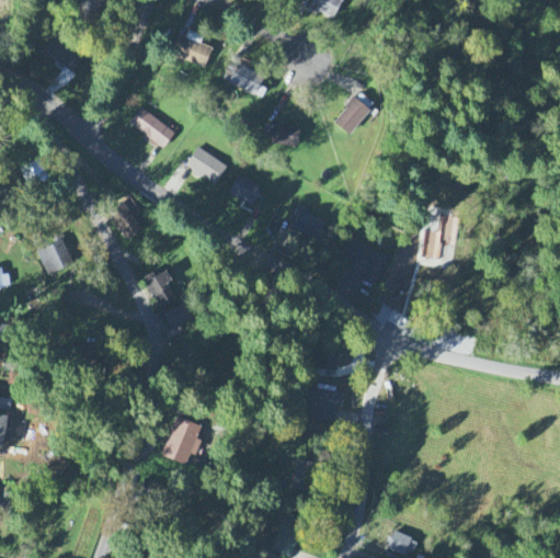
[(81,0),(77,13),(95,21),(103,0),(81,0)]
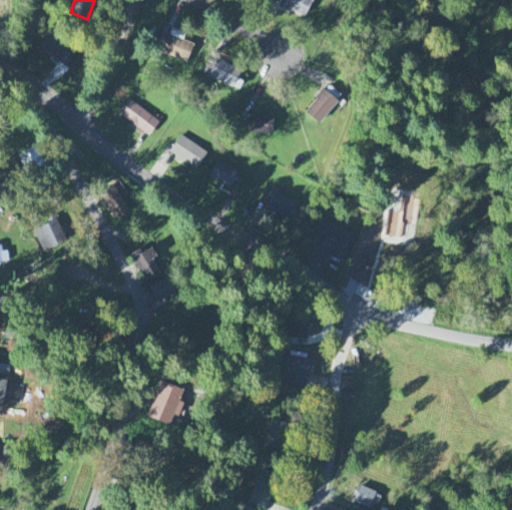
[(286,0),(283,5),(305,16),(313,0),(286,0)]
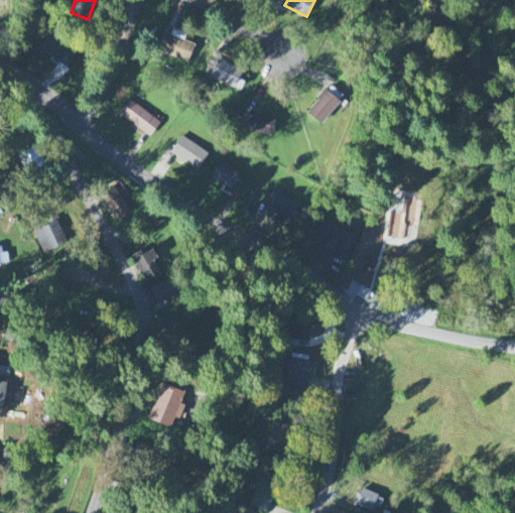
[(171,33),(162,31),(155,50),(188,60),(195,42),(184,39),(186,31),(173,27),(171,33)]
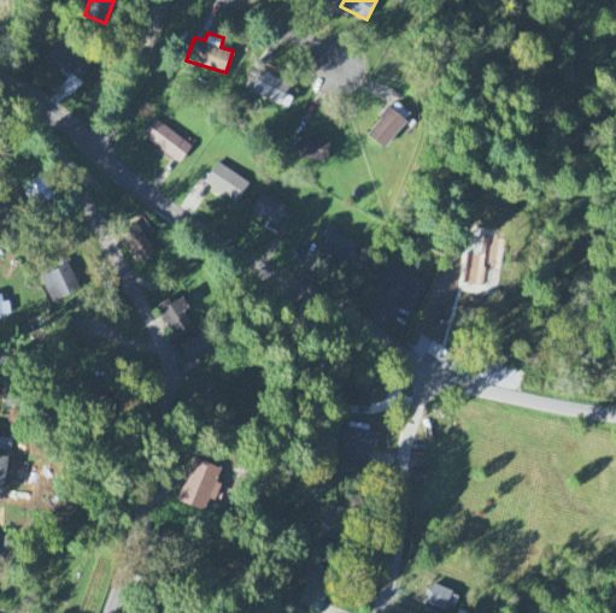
[(81,80),(94,62),(62,36),(47,56),(81,80)]
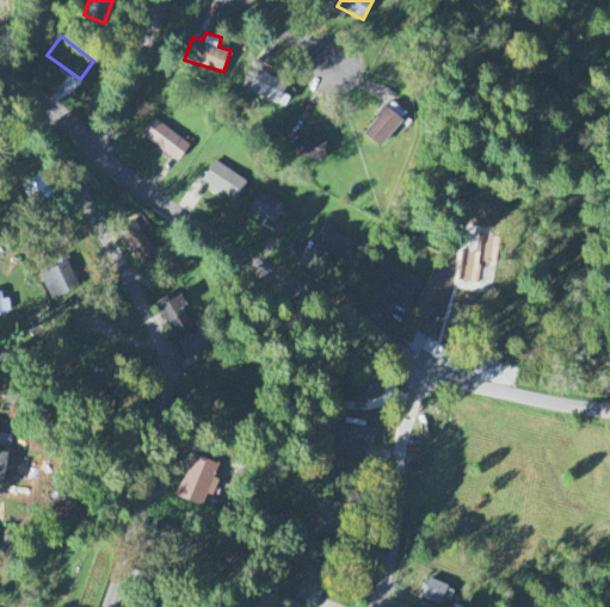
[(283,93),(288,82),(253,66),(242,86),(284,106),(290,97),(283,93)]
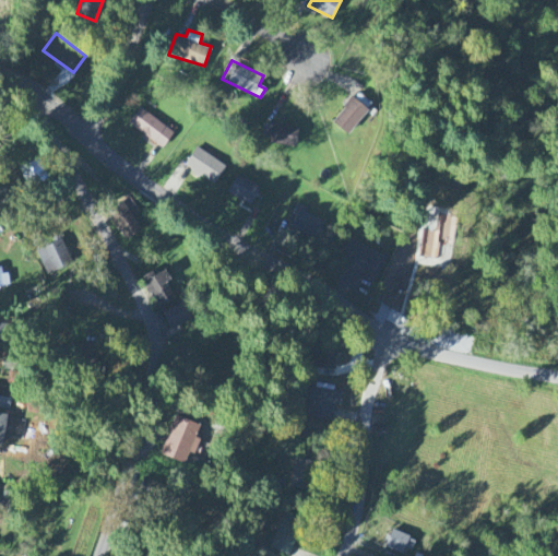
[(368,109),(353,97),(332,122),(348,134),(368,109)]
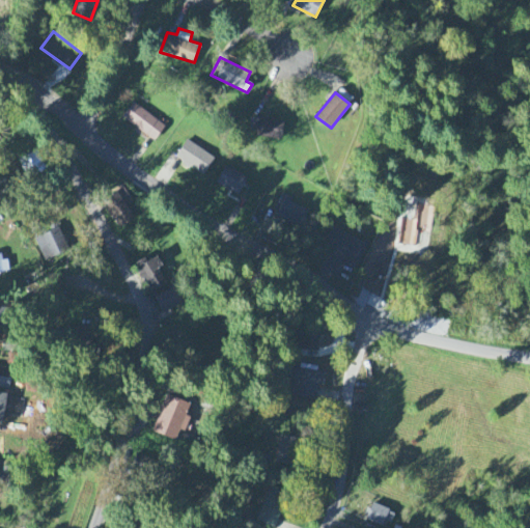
[(157,138),(166,121),(131,103),(121,119),(157,138)]
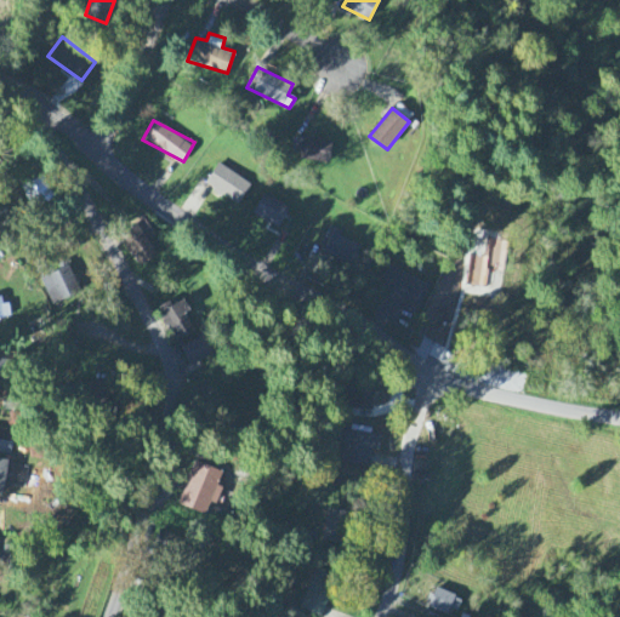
[(302,159),(330,160),(331,137),(303,136),(302,159)]
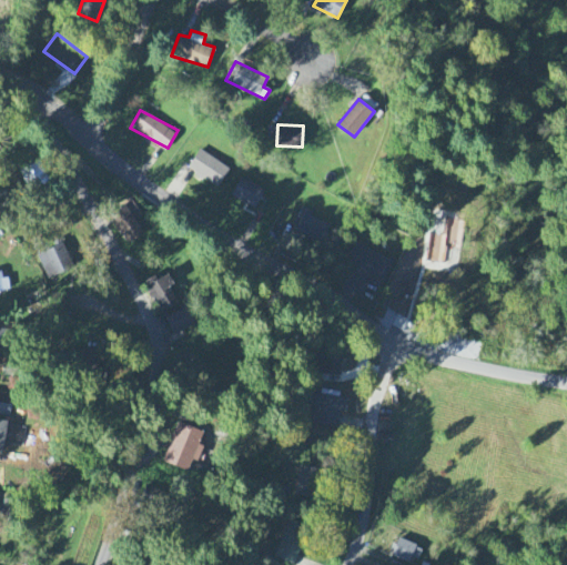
[(230,167),(200,149),(189,168),(219,185),(230,167)]
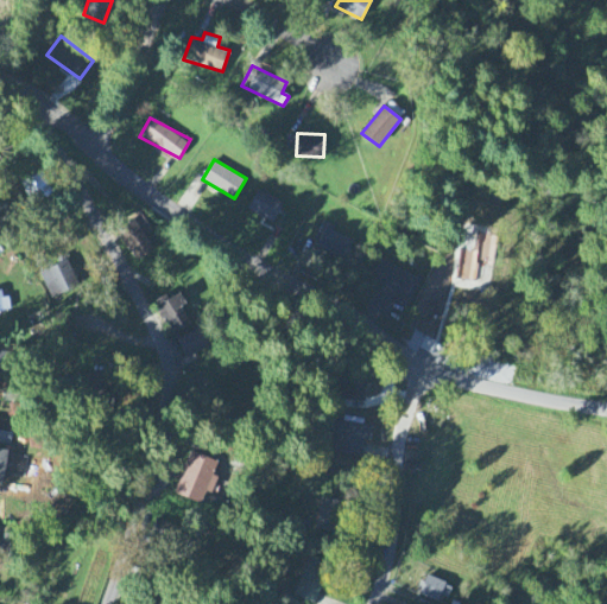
[(247,209),(273,223),(284,202),(259,188),(247,209)]
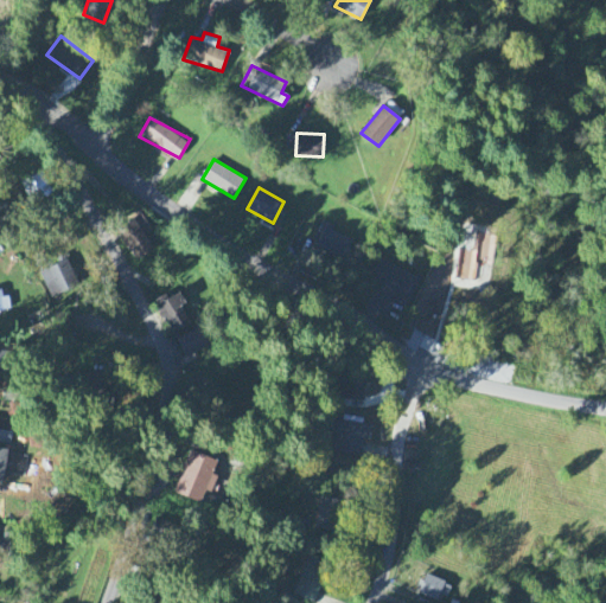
[(146,233),(153,230),(144,212),(117,226),(135,260),(154,249),(146,233)]
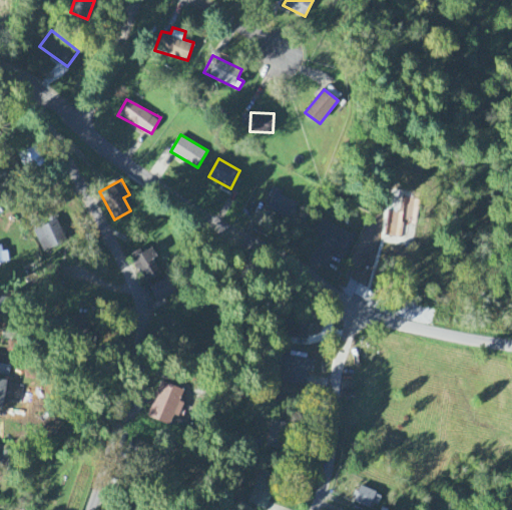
[(299,201),(275,191),(268,209),(291,219),(299,201)]
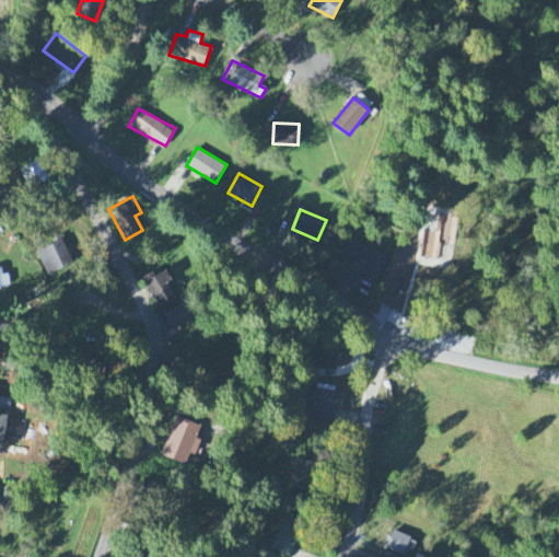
[(49,276),(74,264),(62,238),(37,250),(49,276)]
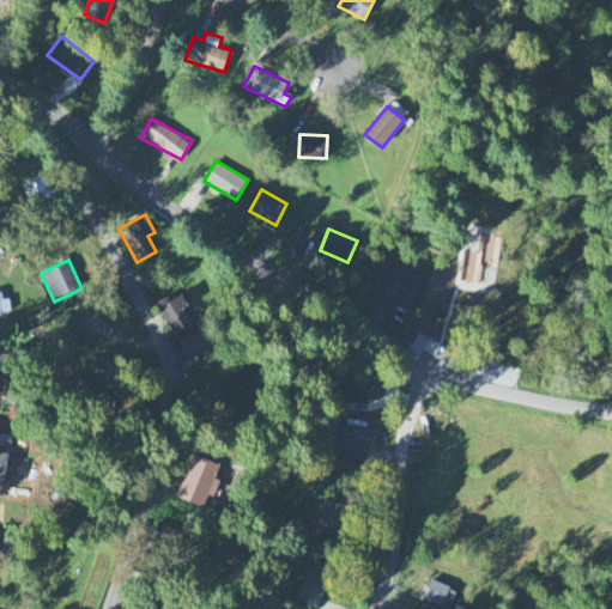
[(414,302),(425,281),(387,261),(376,281),(414,302)]
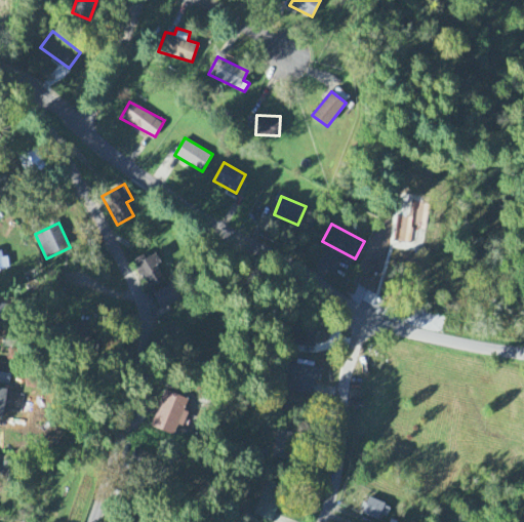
[(165,281),(158,263),(160,262),(157,254),(137,262),(148,288),(165,281)]
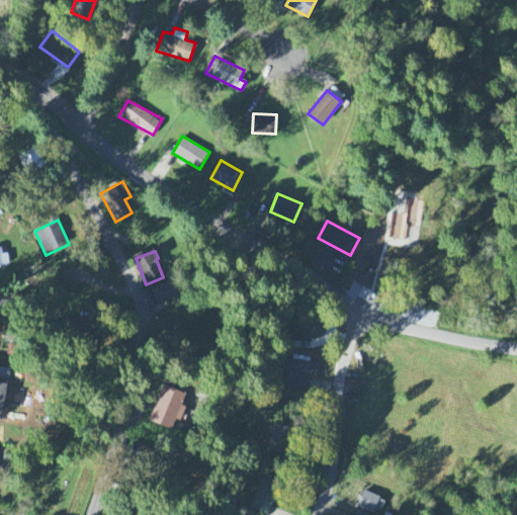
[(177,295),(171,280),(151,289),(157,304),(177,295)]
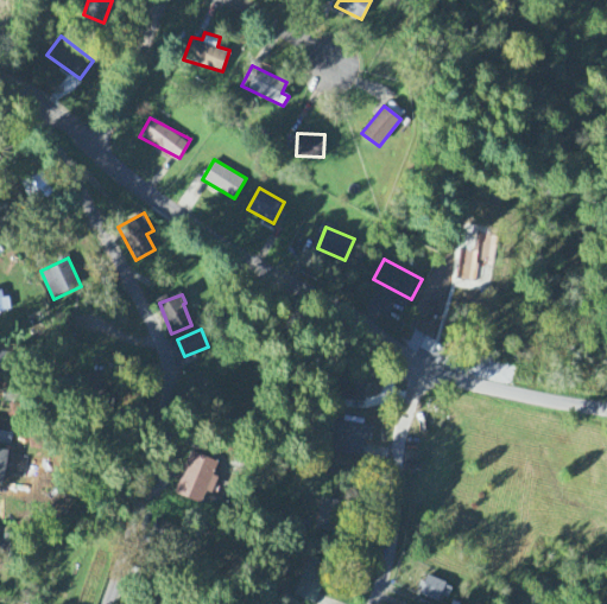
[(94,356),(118,356),(117,345),(93,347),(94,356)]
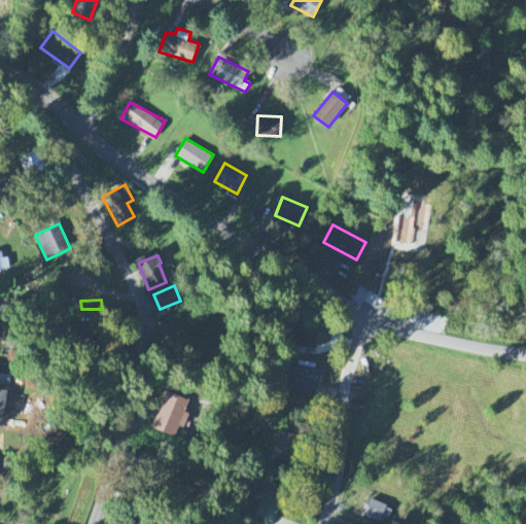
[(0,385),(7,386),(8,363),(0,362),(0,385)]
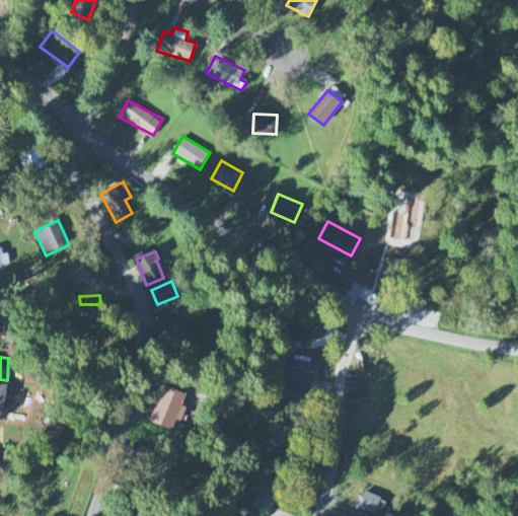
[(317,363),(286,359),(282,385),(306,389),(308,376),(315,377),(317,363)]
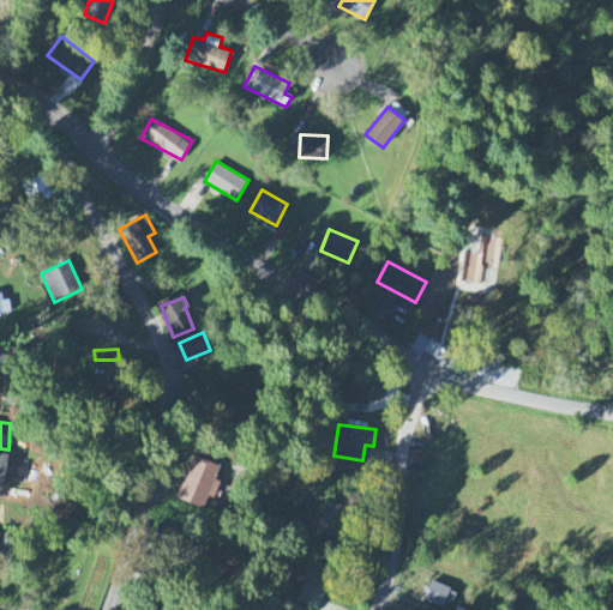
[(209,495),(214,497),(220,482),(215,479),(220,466),(193,456),(176,499),(203,508),(209,495)]
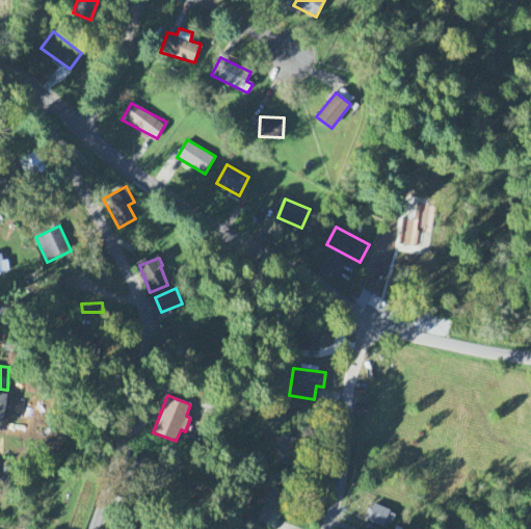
[(396,511),(373,503),(367,518),(391,526),(396,511)]
